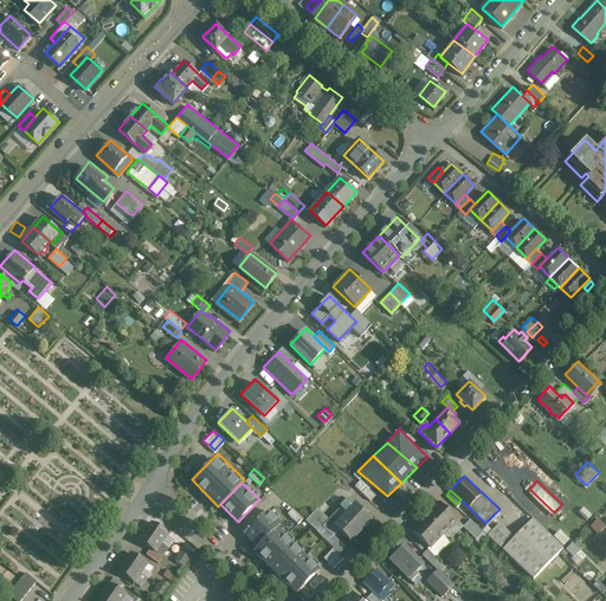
[(11,501),(4,510),(13,516),(19,506),(11,501)]
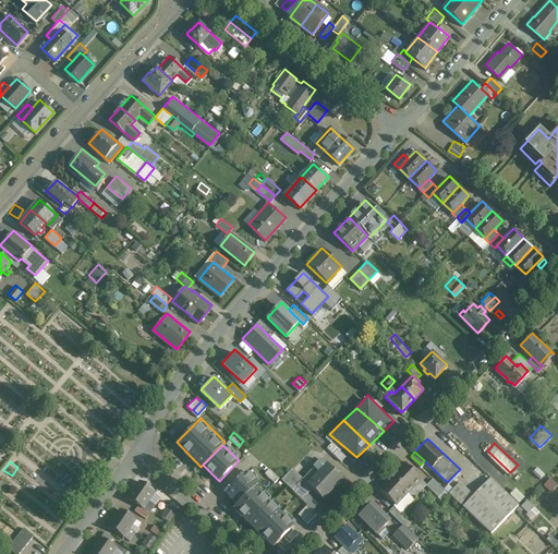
[(420,477),(404,461),(392,474),(408,490),(420,477)]
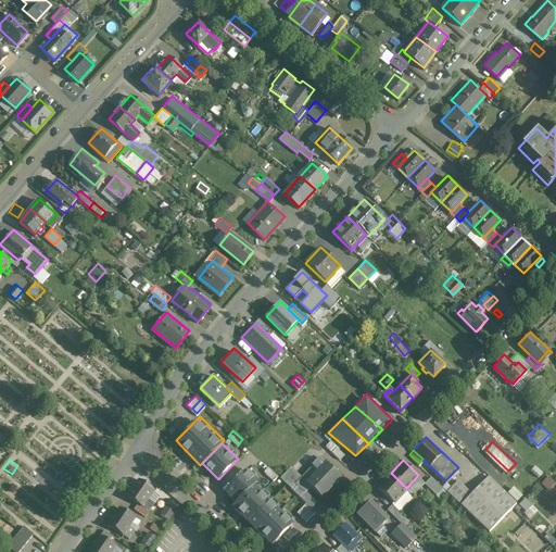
[(327,461),(310,478),(325,493),(342,476),(327,461)]
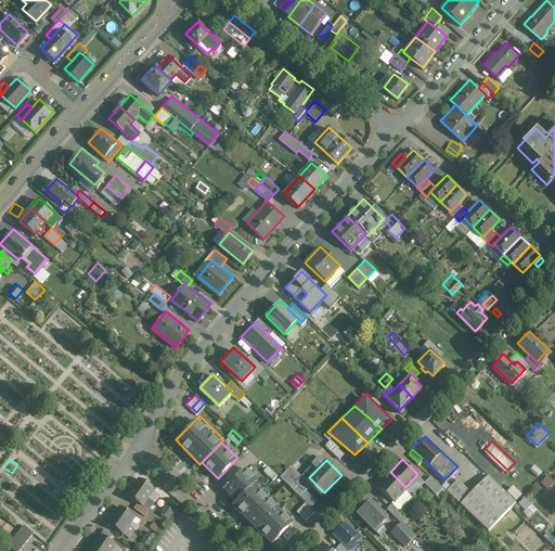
[(263,469),(273,477),(278,473),(268,464),(263,469)]
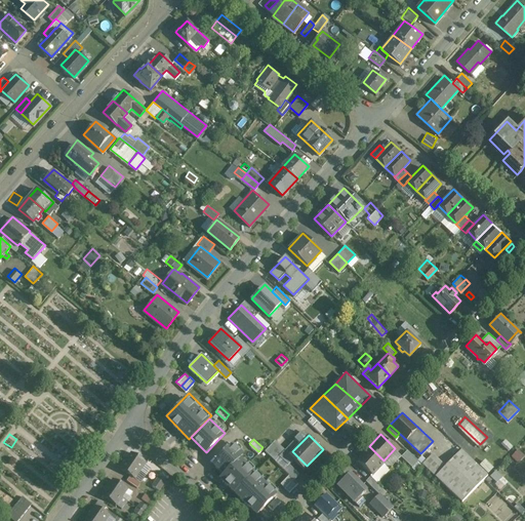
[(232,441),(211,462),(224,473),(219,477),(233,491),(253,471),(239,457),(243,452),(232,441)]
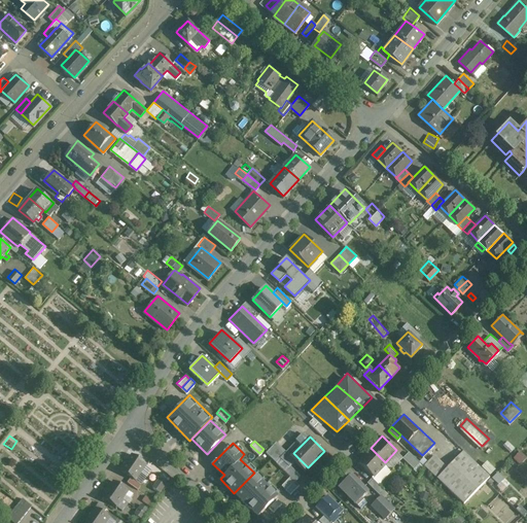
[(385,462),(371,448),(358,460),(373,475),(385,462)]
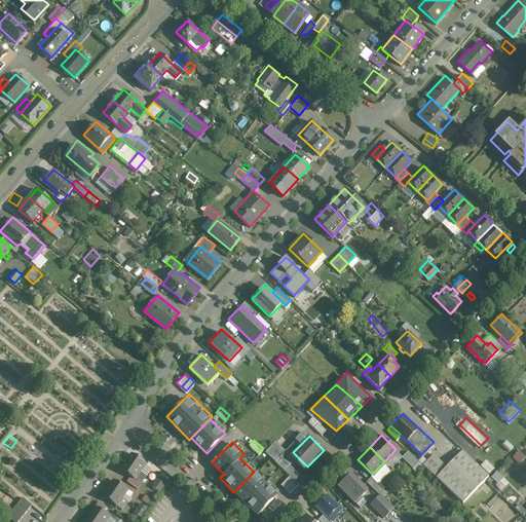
[(513,454),(520,460),(525,453),(519,447),(513,454)]
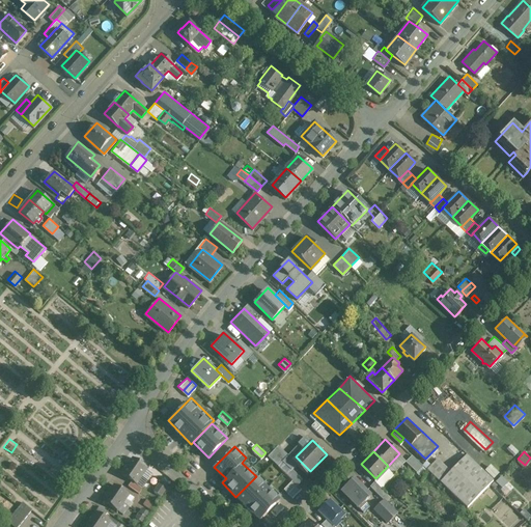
[(450,469),(440,479),(467,505),(493,478),(466,452),(450,469)]
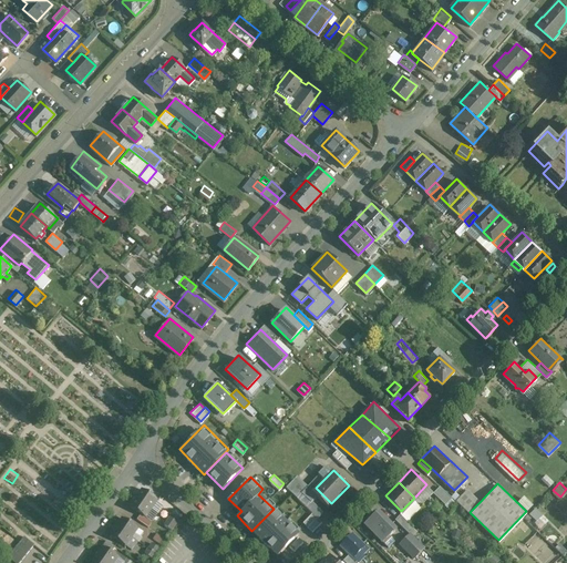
[(451,495),(440,484),(433,491),(444,502),(451,495)]
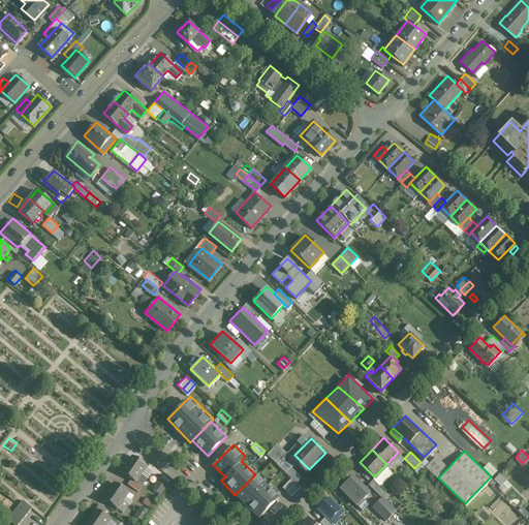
[(147,464),(132,454),(126,462),(131,465),(142,472),(147,464)]
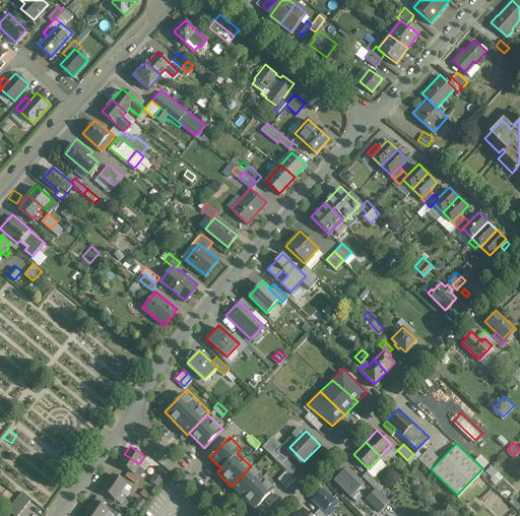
[(441,459),(428,446),(418,456),(431,469),(441,459)]
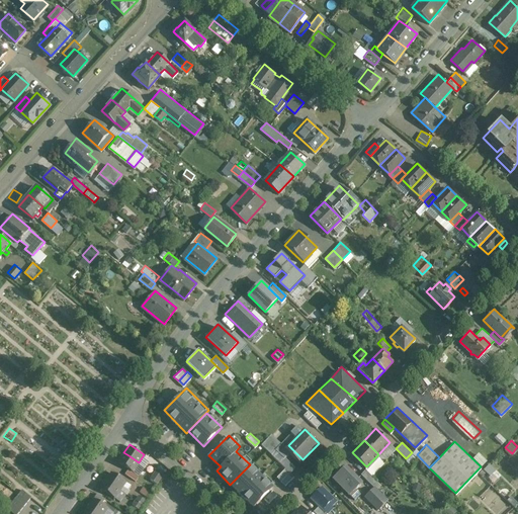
[(479,450),(472,455),(481,464),(487,459),(479,450)]
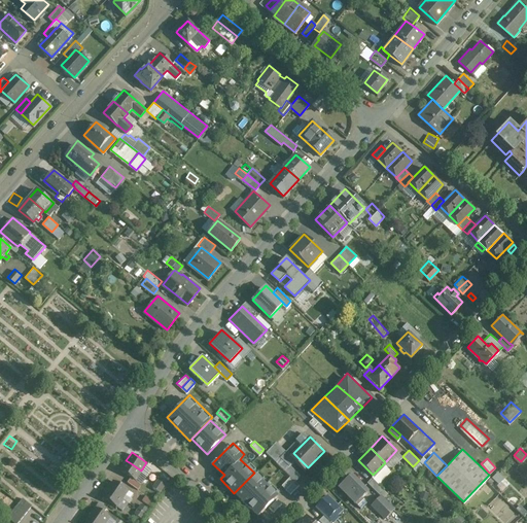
[(141,471),(131,463),(126,460),(120,468),(131,476),(135,479),(141,471)]
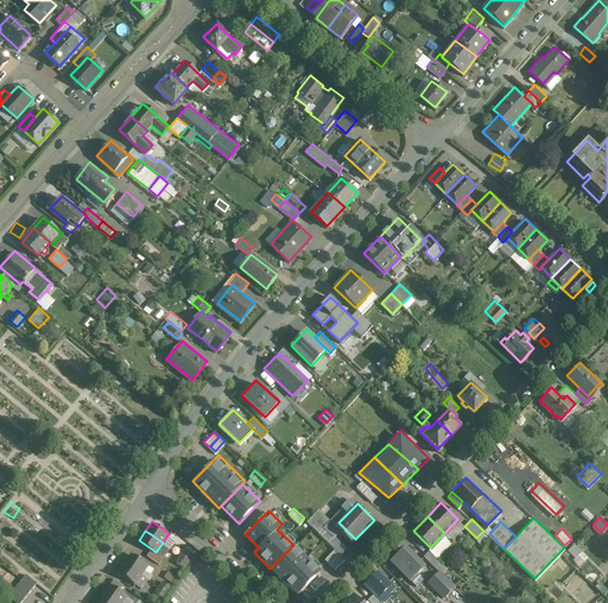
[(293,545),(270,569),(297,594),(320,570),(293,545)]
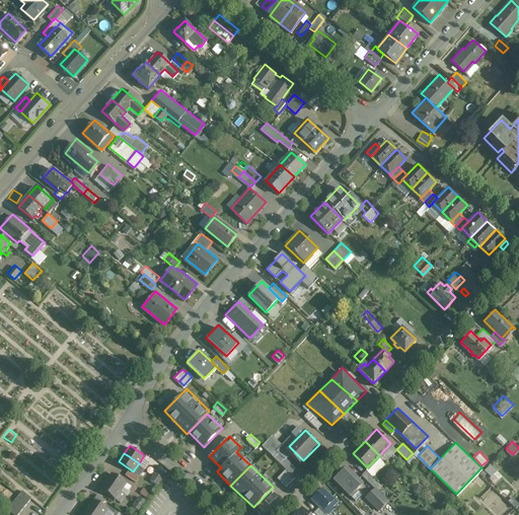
[(346,465),(332,477),(350,496),(363,483),(346,465)]
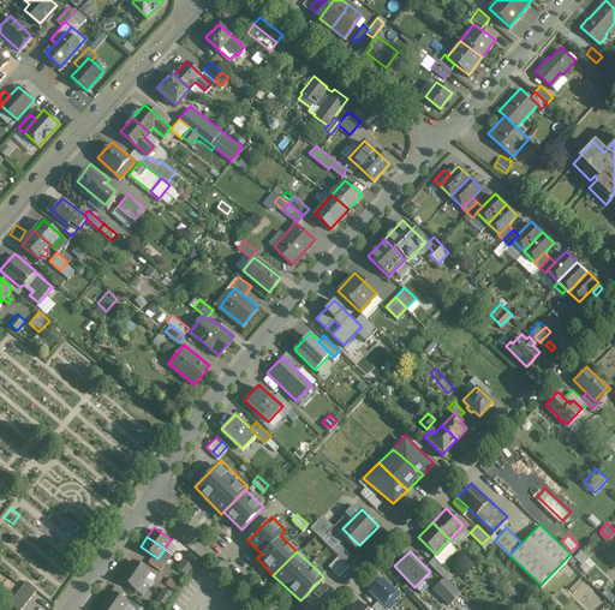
[(197,560),(187,554),(179,564),(190,572),(197,560)]
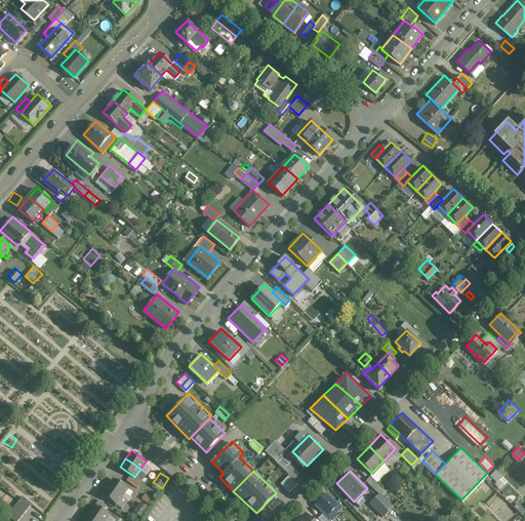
[(289,473),(280,481),(284,485),(293,477),(289,473)]
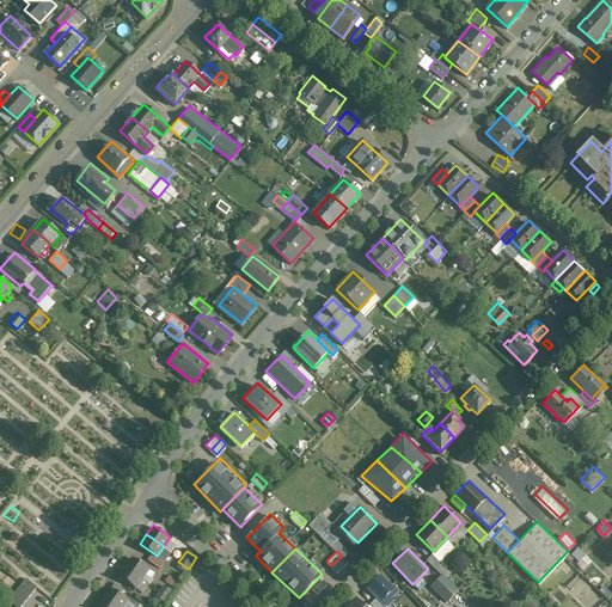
[(157,556),(152,552),(147,557),(153,560),(159,565),(163,559),(157,556)]
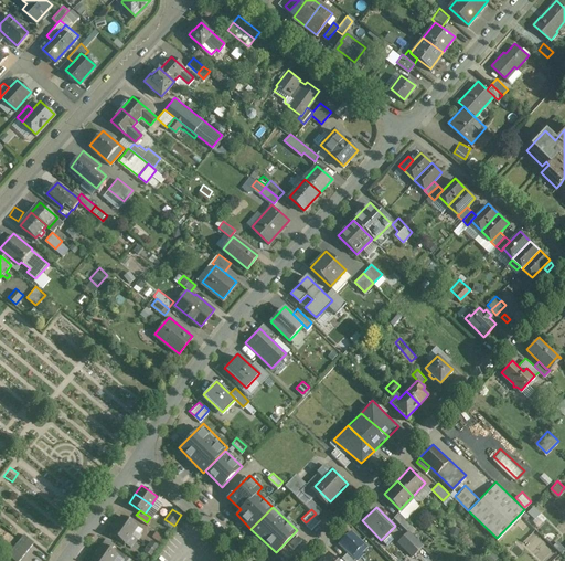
[(412,524),(398,510),(393,516),(406,529),(412,524)]
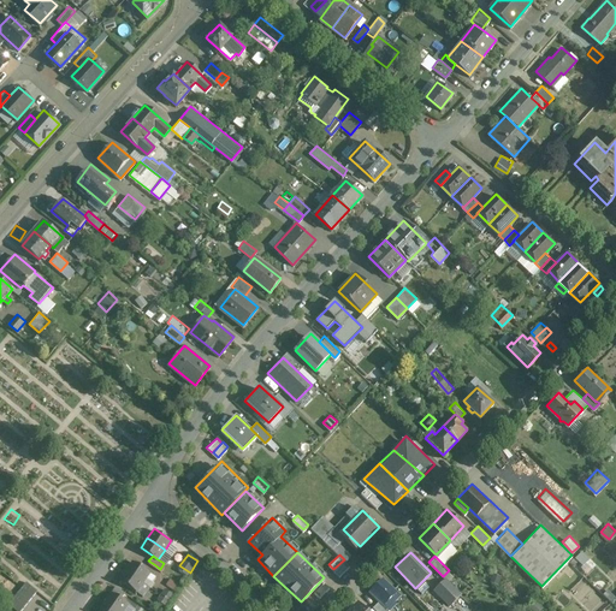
[(155,575),(132,559),(126,569),(143,581),(147,576),(152,580),(155,575)]
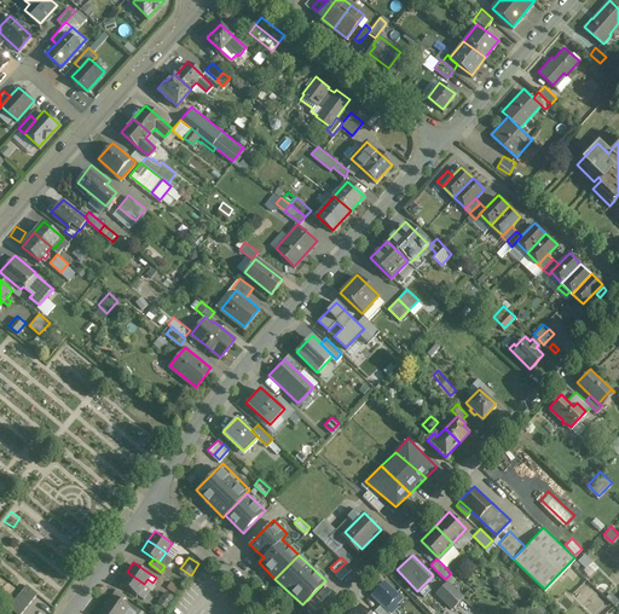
[(346,562),(336,572),(341,577),(351,567),(346,562)]
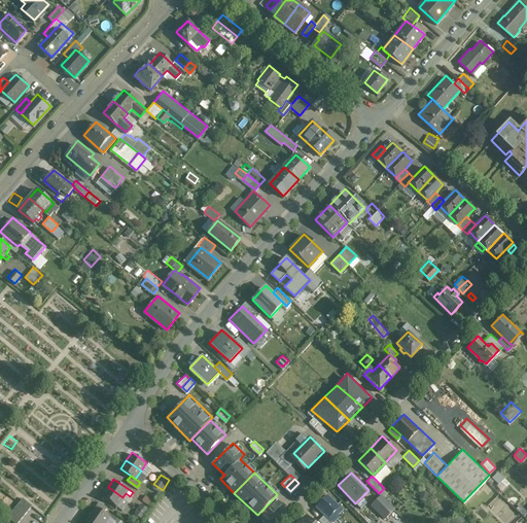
[(8,514),(16,521),(33,502),(13,484),(9,489),(13,492),(6,500),(14,508),(8,514)]
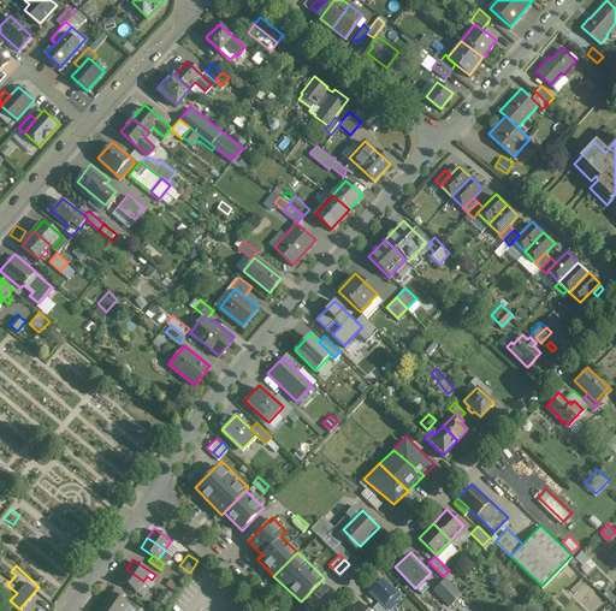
[(143,581),(126,569),(119,579),(137,591),(137,589),(142,594),(148,585),(143,581)]
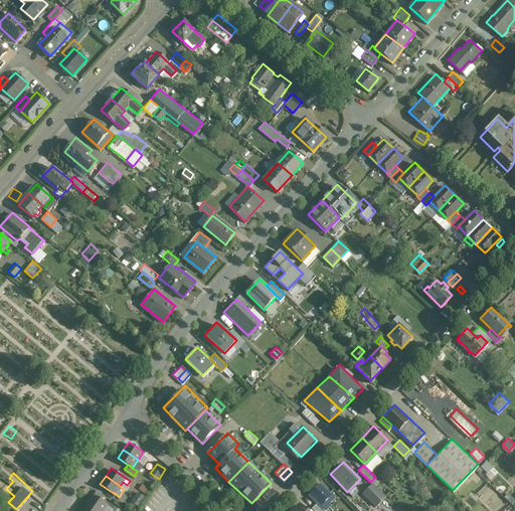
[(326,488),(320,482),(309,493),(317,501),(321,504),(324,506),(329,501),(326,498),(331,494),(329,492),(330,490),(327,487),(326,488)]
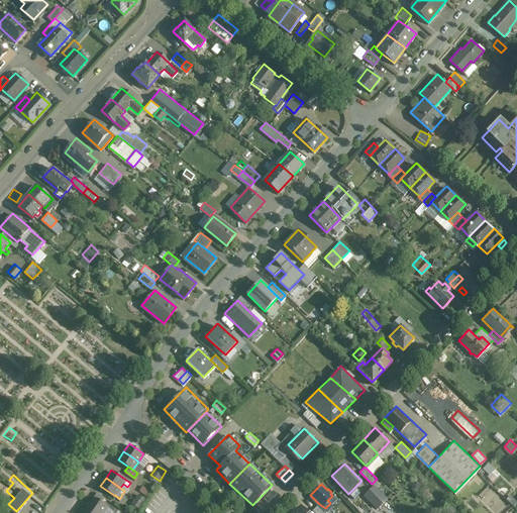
[(273,488),(264,496),(269,500),(277,492),(273,488)]
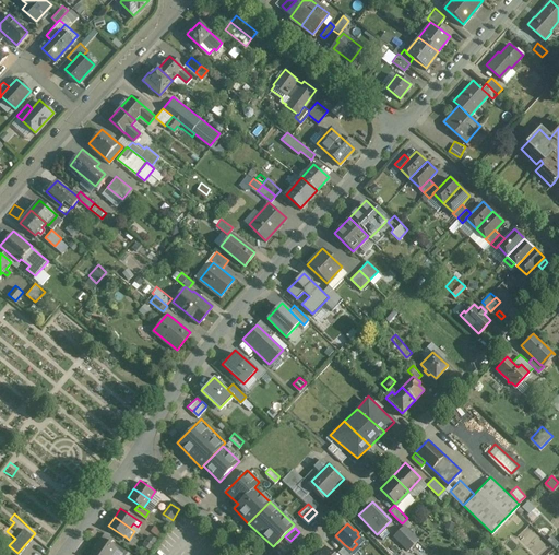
[(159,538),(151,532),(144,542),(153,547),(159,538)]
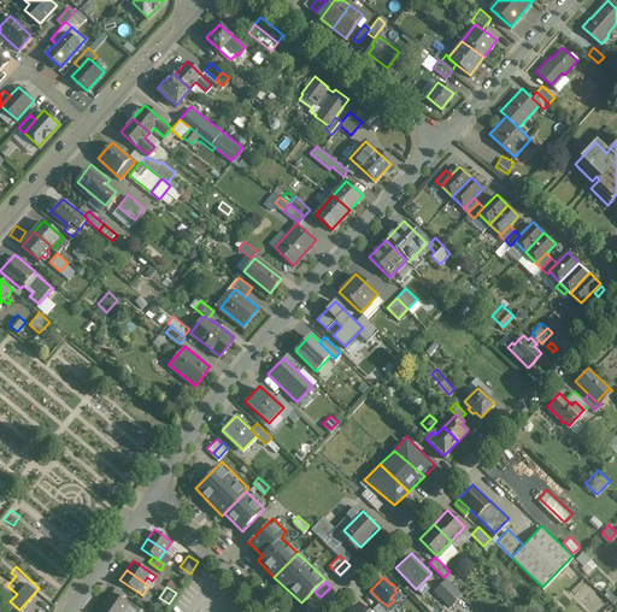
[(128,604),(111,592),(105,601),(119,611),(130,611),(133,610),(127,606),(128,604)]
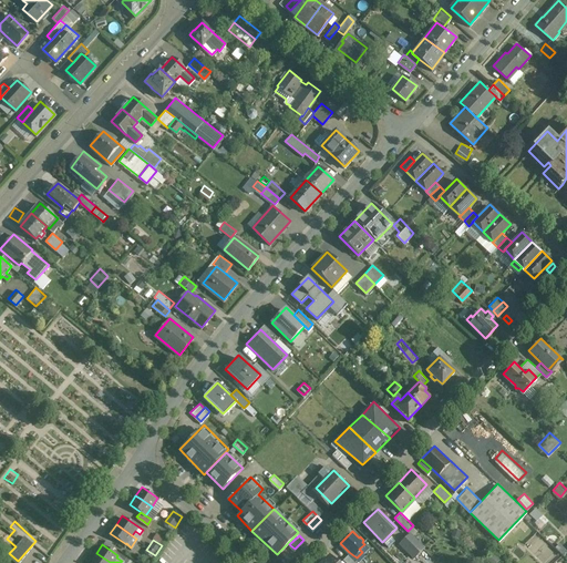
[(353,555),(349,552),(342,558),(347,562),(356,562),(359,560),(357,558),(353,555)]
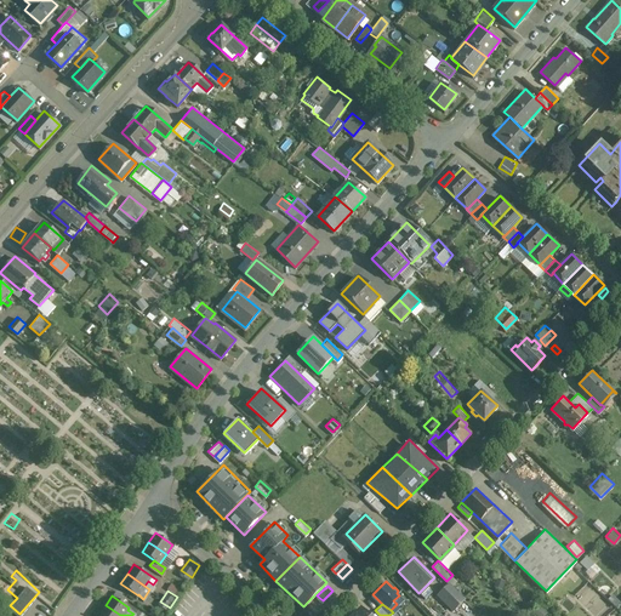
[(120,615),(106,605),(98,615),(100,615),(120,615)]
